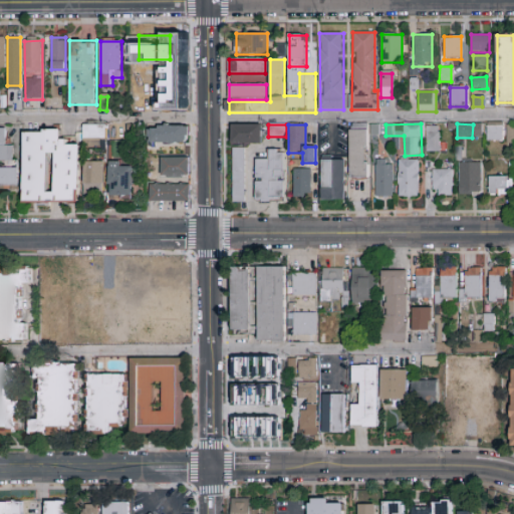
[(232,144),(232,125),(262,125),(262,144),(232,144)]
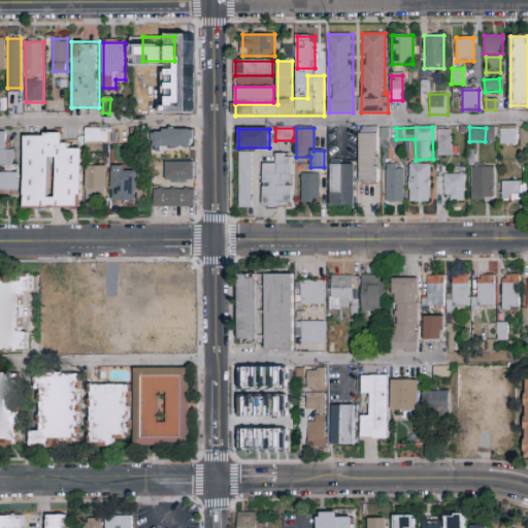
[(86,150),(86,130),(108,130),(108,150),(86,150)]
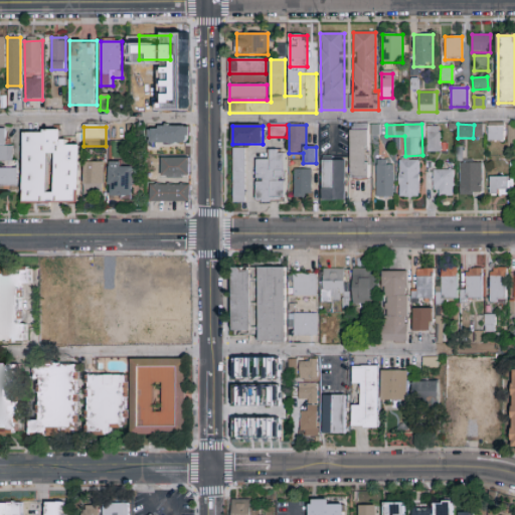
[(149,144),(149,127),(190,127),(190,144),(149,144)]
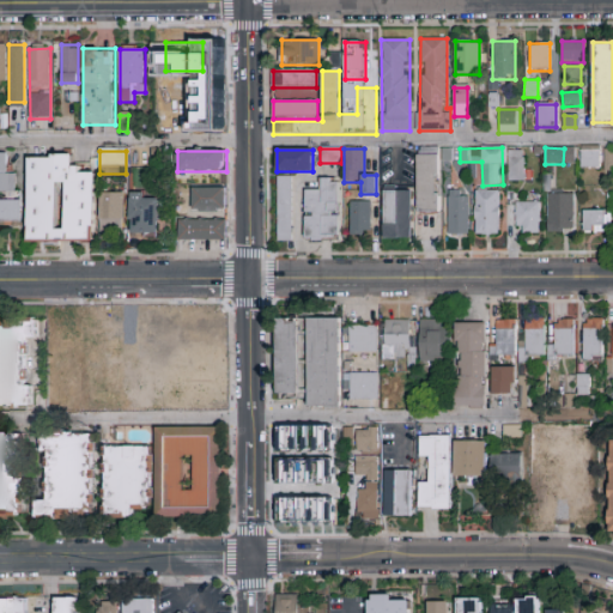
[(510,182),(505,153),(521,151),(527,180),(510,182)]
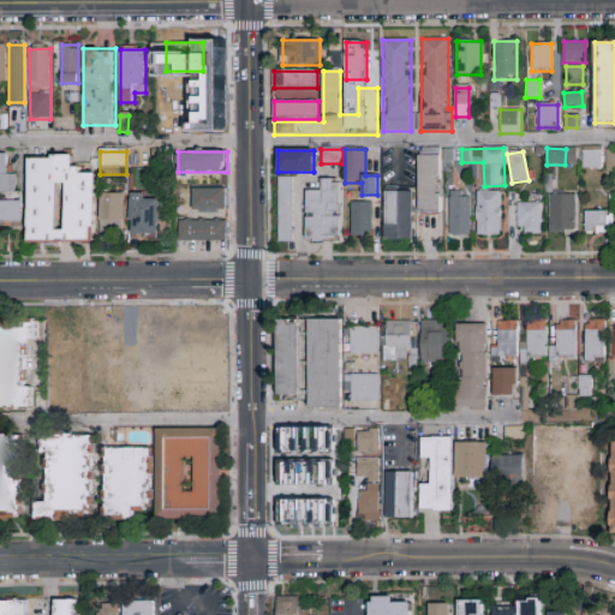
[(583,169),(583,151),(602,151),(602,169),(583,169)]
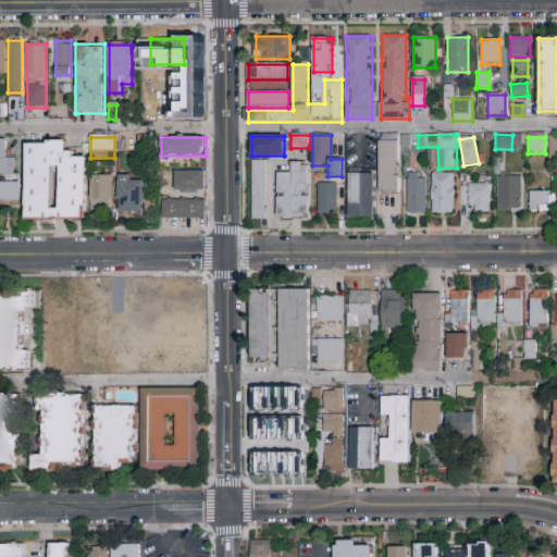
[(0,140),(7,140),(7,158),(13,158),(13,180),(19,180),(19,209),(0,209),(0,140)]
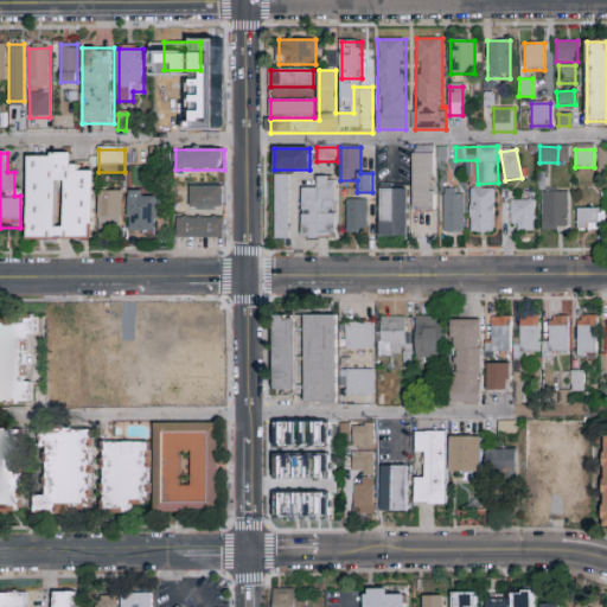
[(414,212),(414,153),(435,153),(435,212),(414,212)]
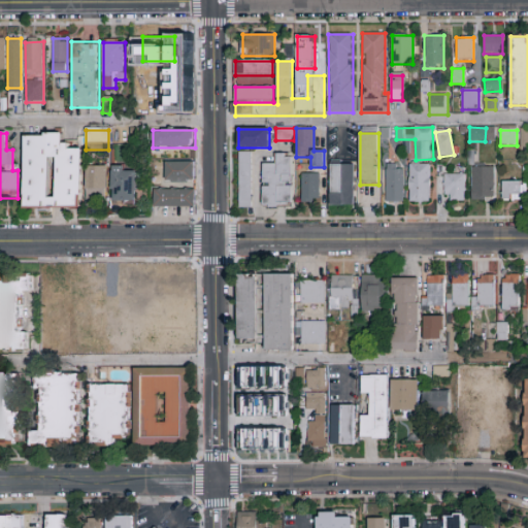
[(83,146),(83,209),(26,209),(26,135),(62,135),(62,146),(83,146)]
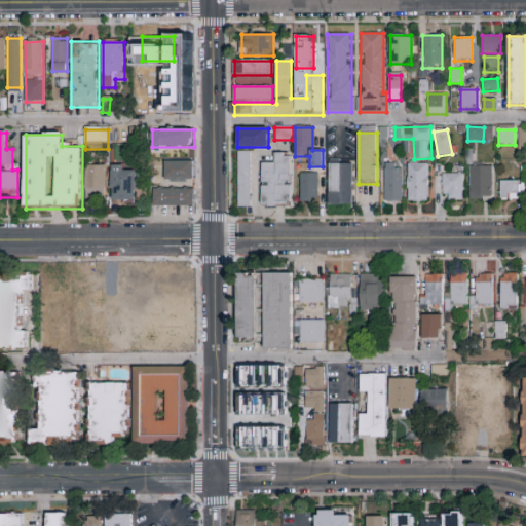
[(237,208),(237,152),(249,152),(249,208),(237,208)]
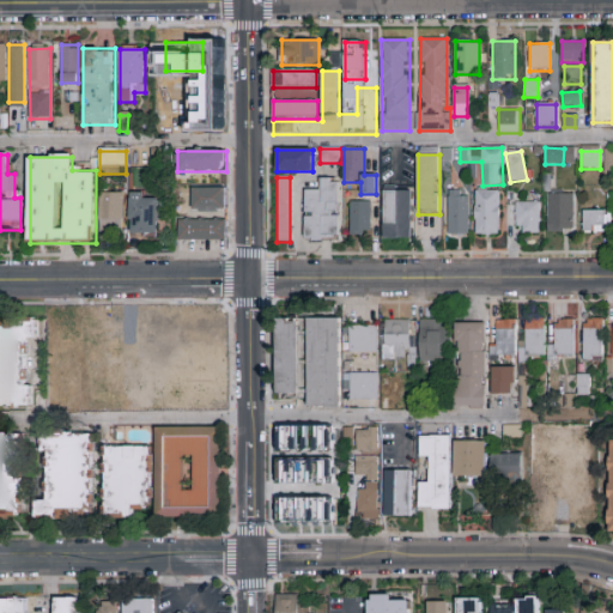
[(304,241),(305,190),(317,190),(317,178),(340,178),(339,241),(304,241)]
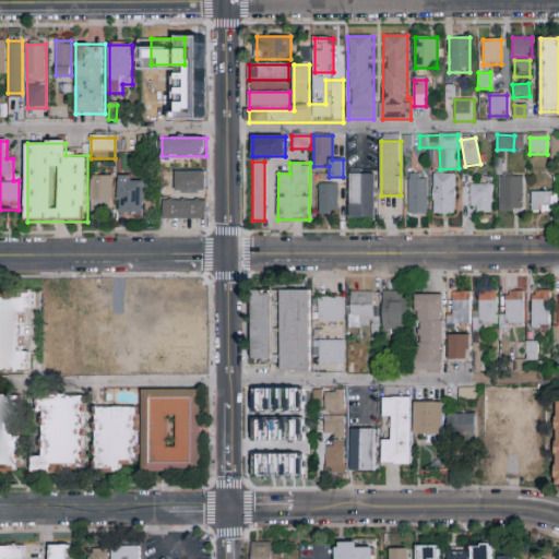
[(205,193),(175,193),(175,171),(205,171),(205,193)]
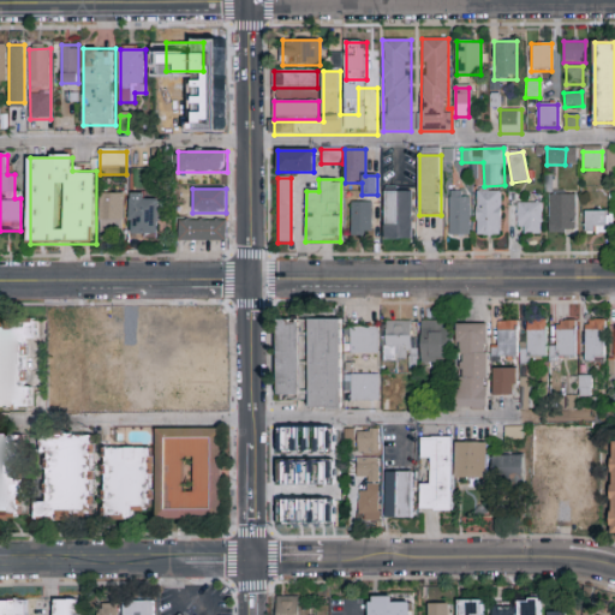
[(413,191),(413,240),(386,240),(386,191),(413,191)]
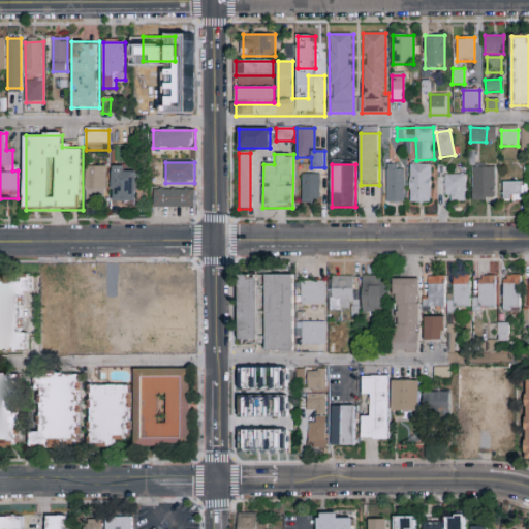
[(431,164),(431,203),(410,203),(410,164),(431,164)]
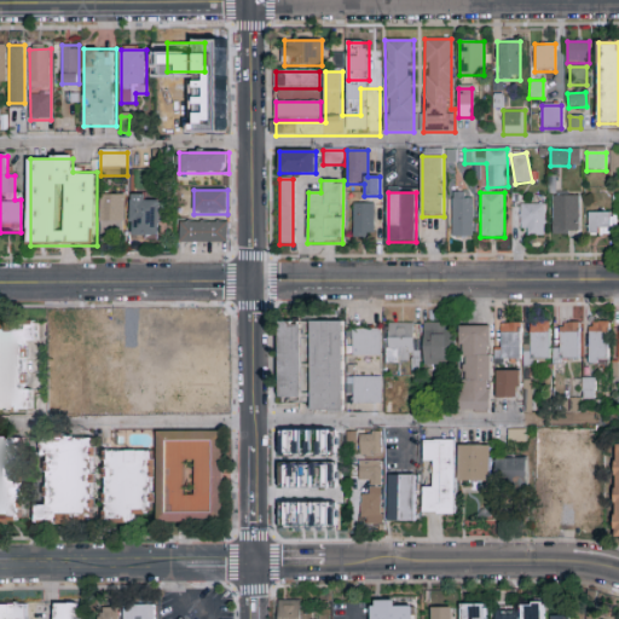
[(452,237),(452,194),(473,194),(473,237),(452,237)]
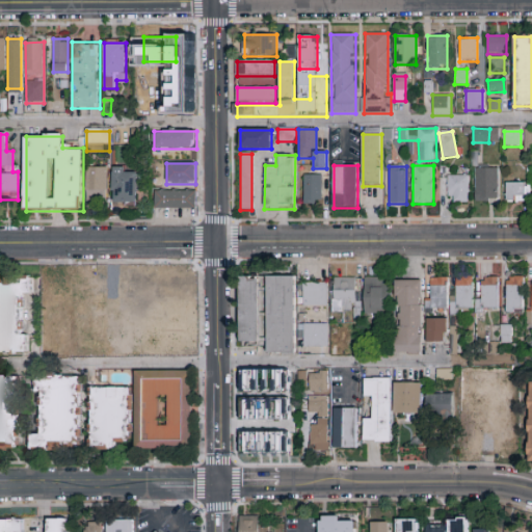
[(109,167),(109,192),(88,192),(88,167),(109,167)]
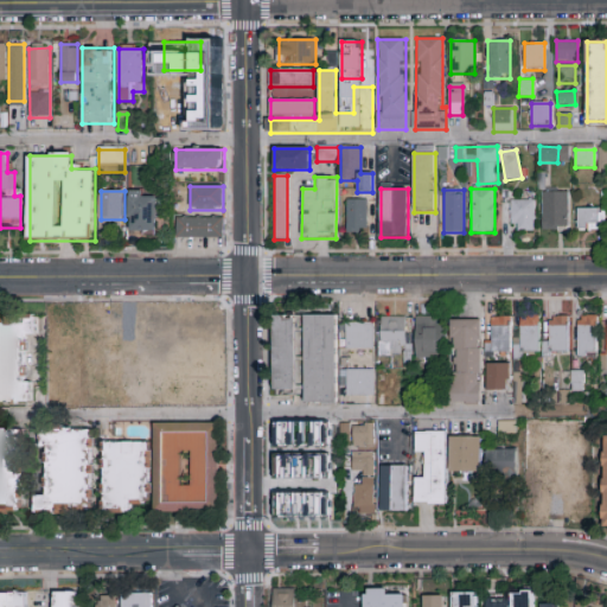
[(541,230),(541,192),(569,192),(569,230),(541,230)]
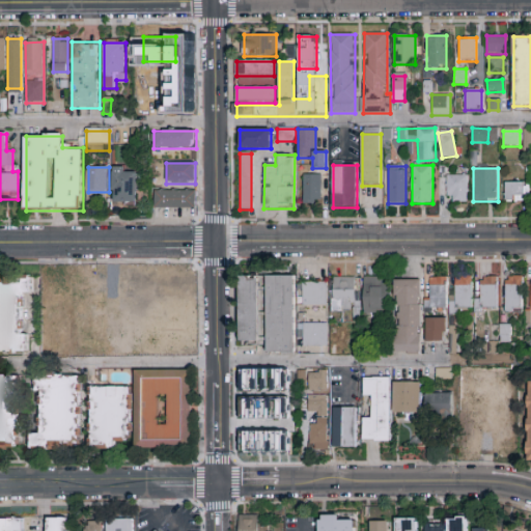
[(143,192),(138,192),(138,203),(113,203),(113,170),(143,170),(143,192)]
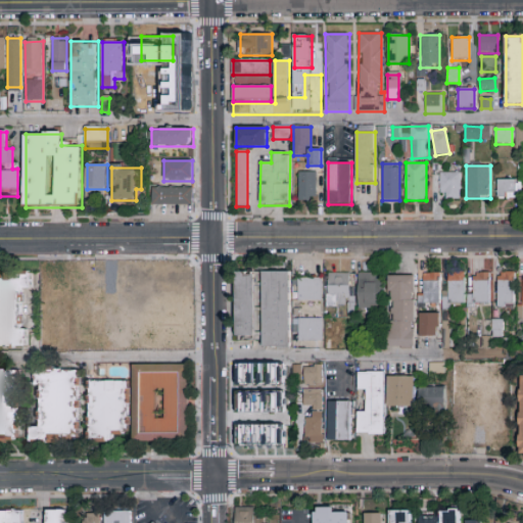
[(315,171),(315,200),(299,200),(299,171),(315,171)]
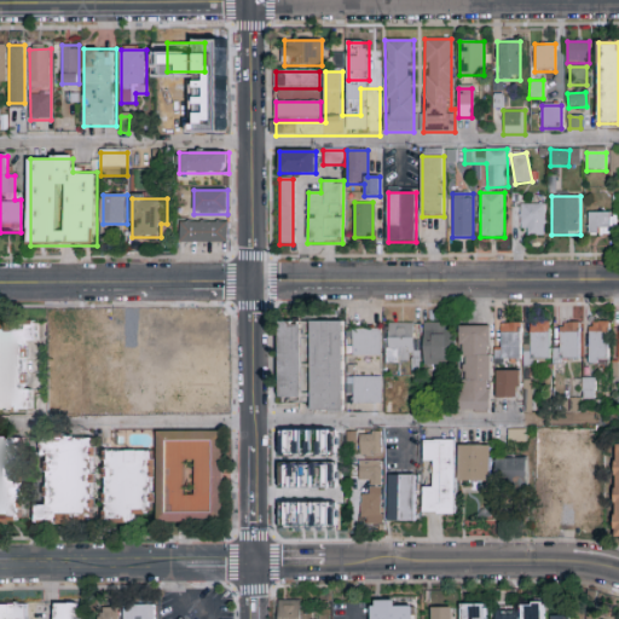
[(544,204),(544,236),(521,236),(521,204),(544,204)]
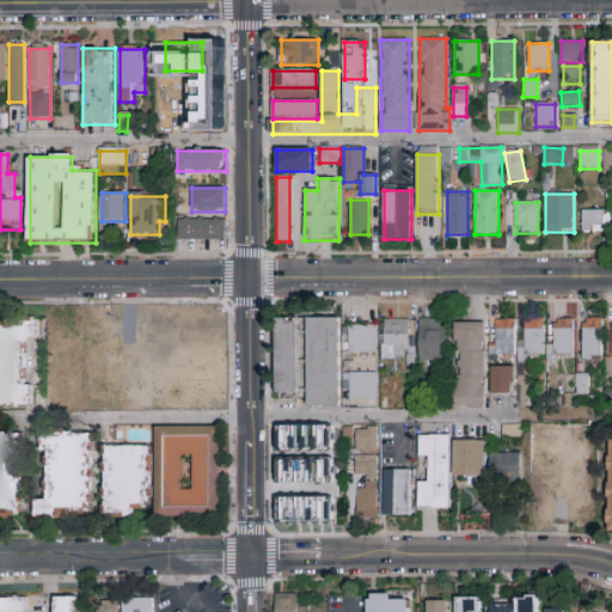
[(582,210),(606,210),(606,232),(582,232),(582,210)]
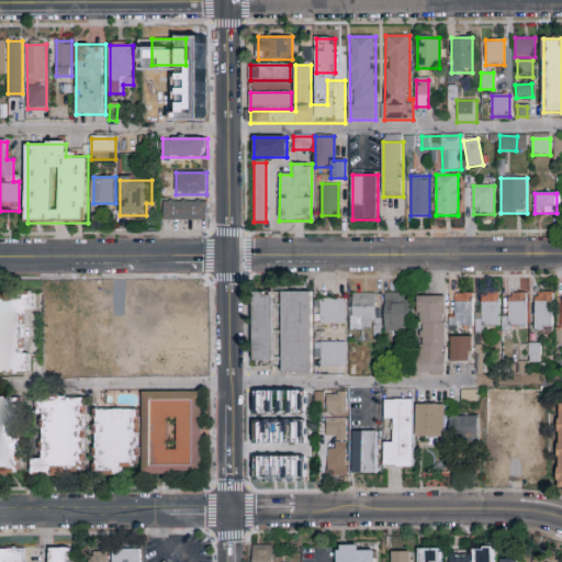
[(206,221),(164,221),(164,202),(206,202),(206,221)]
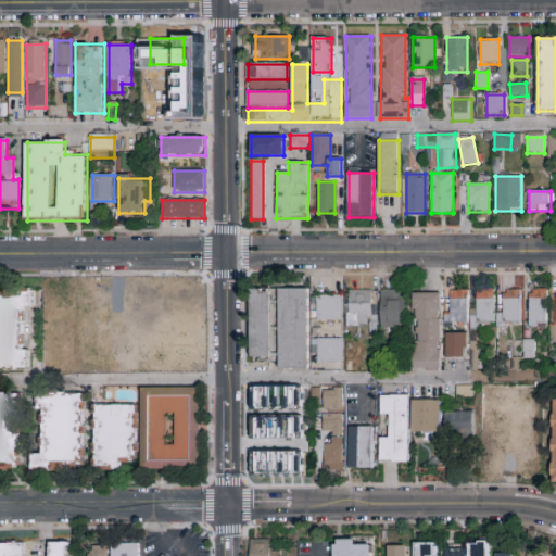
[(29,369),(0,369),(0,289),(29,289),(29,369)]
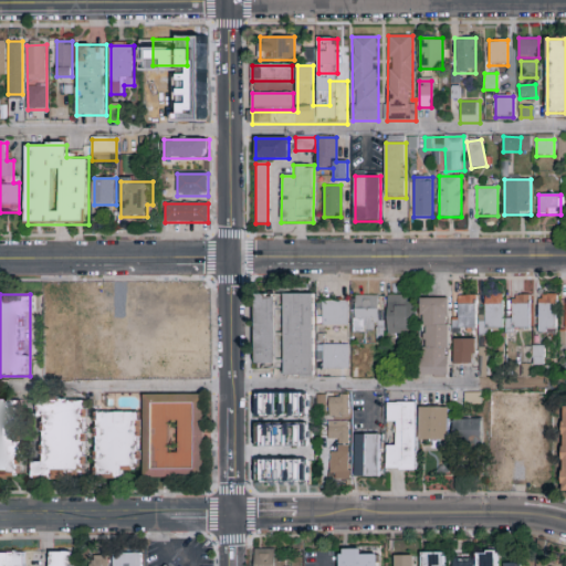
[(103,316),(87,316),(87,294),(103,294),(103,316)]
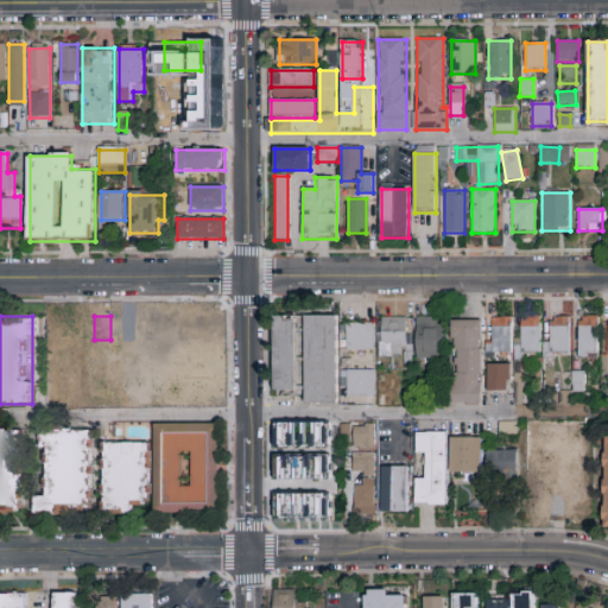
[(337,405),(305,405),(305,316),(337,316),(337,405)]
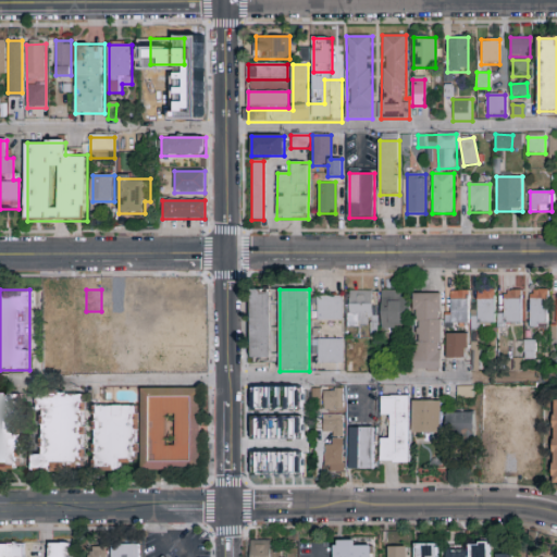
[(273,291),(273,360),(251,360),(251,291),(273,291)]
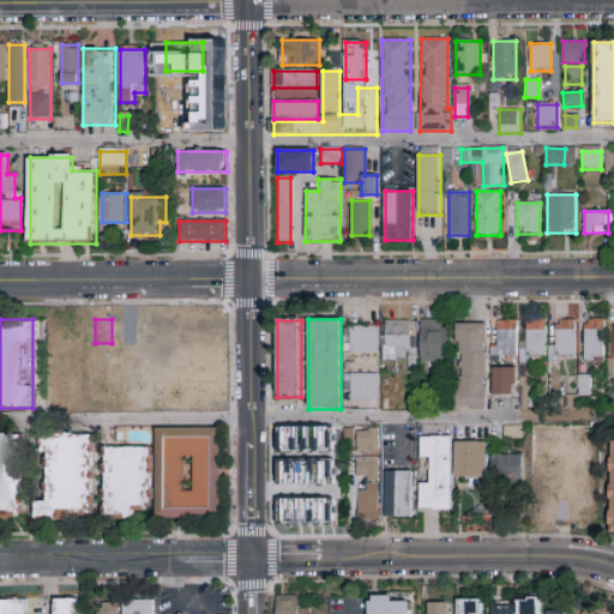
[(545,320),(545,357),(525,357),(525,320),(545,320)]
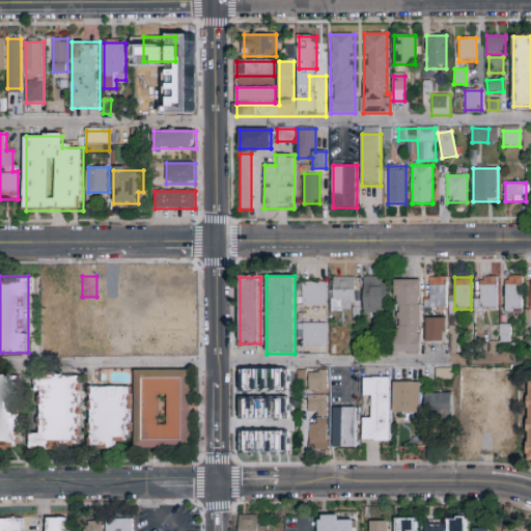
[(523,277),(523,312),(505,312),(505,277),(523,277)]
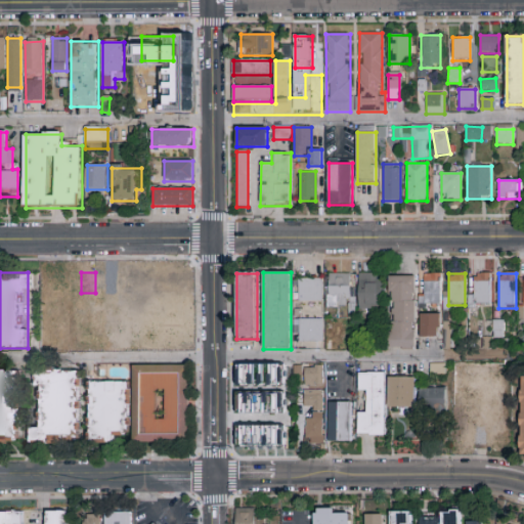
[(329,274),(354,274),(354,307),(329,307),(329,274)]
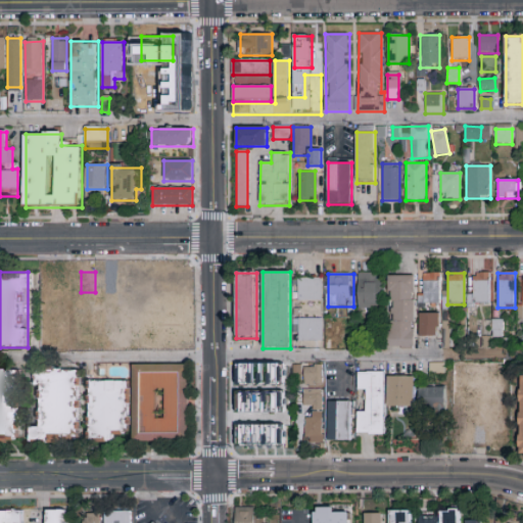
[(382,274),(382,308),(359,308),(359,274),(382,274)]
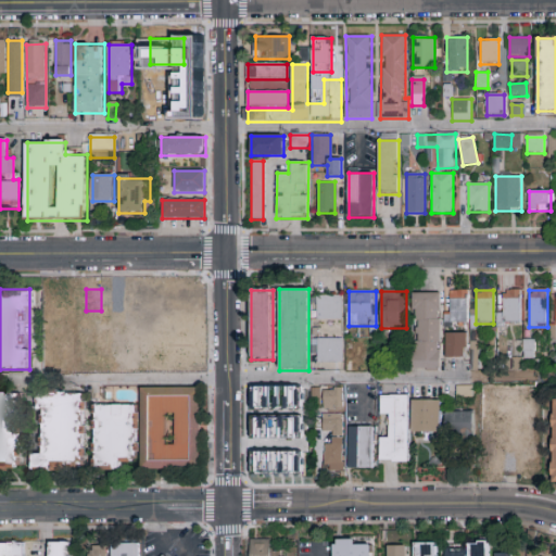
[(467,291),(467,324),(449,324),(449,291),(467,291)]
